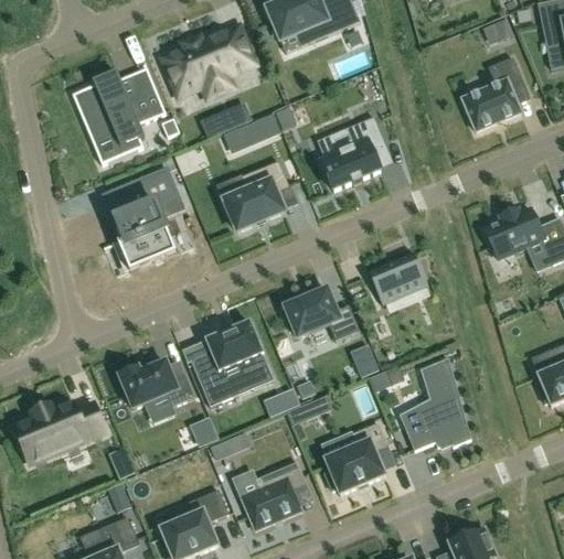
[(280,0),(266,7),(279,39),(304,29),(308,41),(360,20),(351,0),(338,0),(321,7),(318,0),(280,0)]
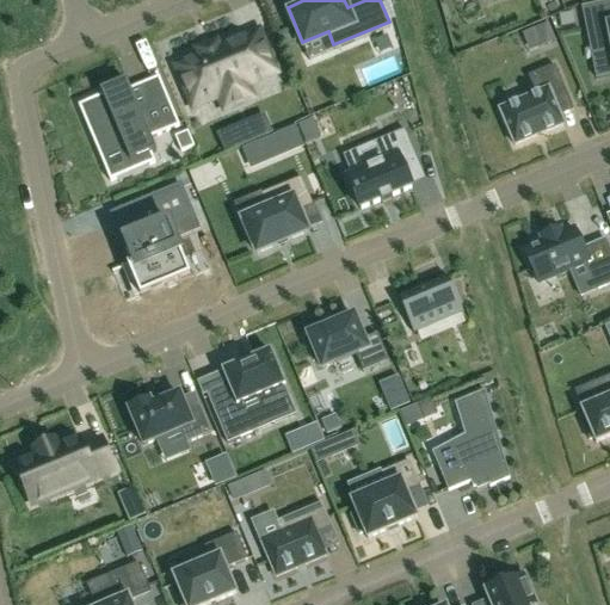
[(609,1),(583,7),(590,42),(609,38),(609,43),(609,1)]
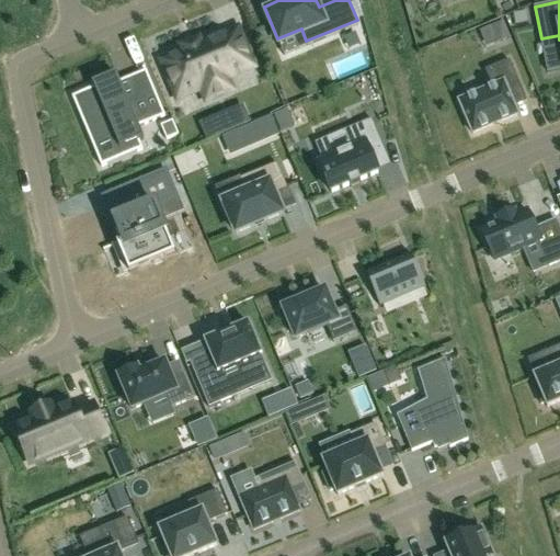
[(502,16),(492,21),(499,37),(509,33),(502,16)]
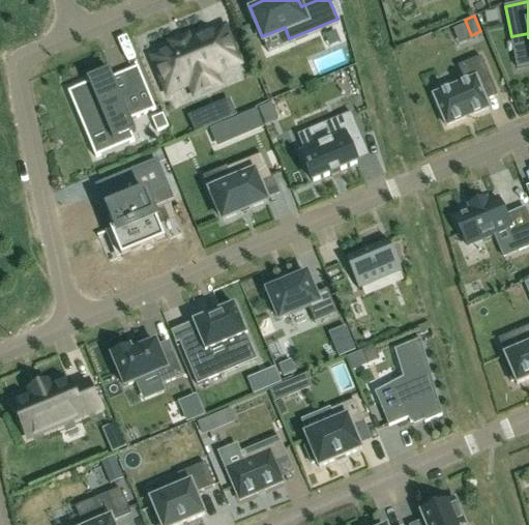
[(172,46),(152,54),(167,88),(187,79),(194,92),(219,81),(213,68),(237,58),(228,34),(214,39),(209,30),(190,37),(187,30),(169,38),(172,46)]
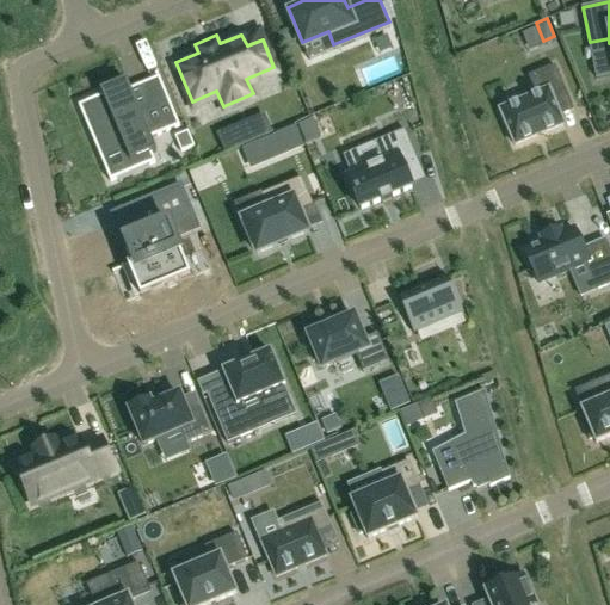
[(535,90),(499,105),(513,141),(562,121),(559,112),(550,93),(565,87),(554,61),(528,72),(535,90)]
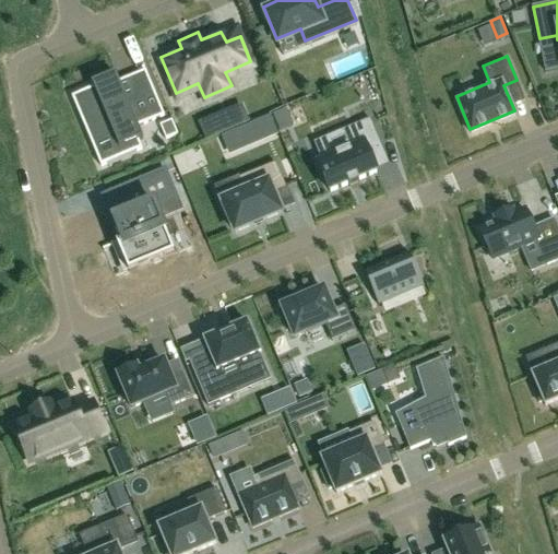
[(94,87),(78,95),(86,115),(81,117),(91,141),(113,131),(118,144),(138,136),(142,134),(137,122),(163,112),(153,87),(127,98),(118,77),(115,69),(91,79),(92,83),(94,87)]
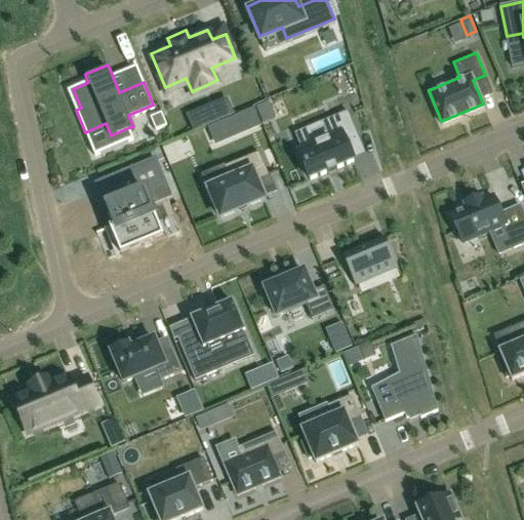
[(226,95),(215,100),(223,115),(232,111),(226,95)]
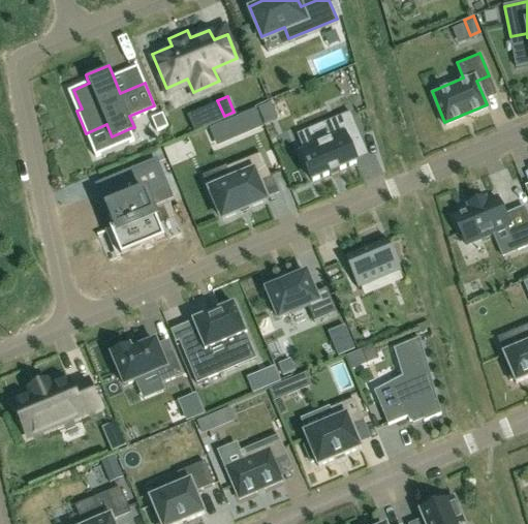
[(270,99),(258,104),(265,119),(276,114),(270,99)]
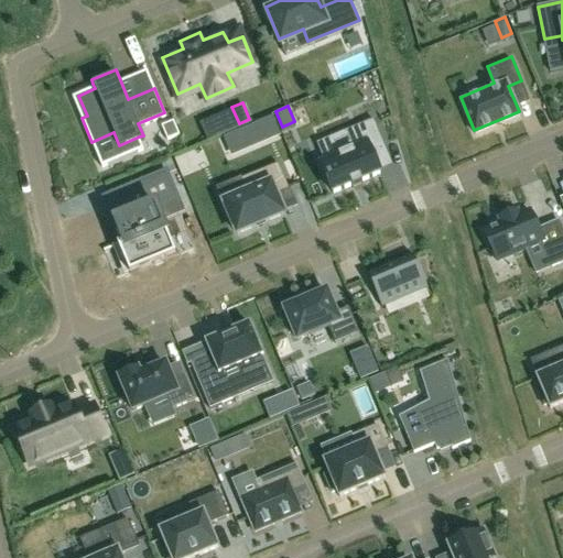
[(273,111),(260,117),(268,135),(281,130),(273,111)]
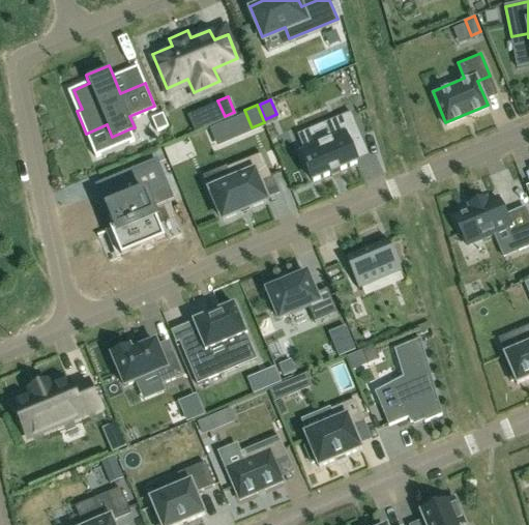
[(330,135),(300,148),(313,177),(329,171),(330,173),(340,169),(339,167),(356,159),(355,157),(347,137),(359,132),(350,108),(324,119),(330,135)]
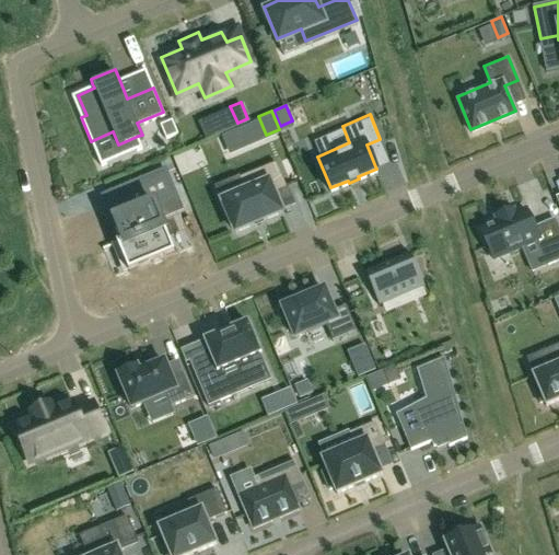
[(176,129),(171,116),(159,120),(165,135),(176,129)]
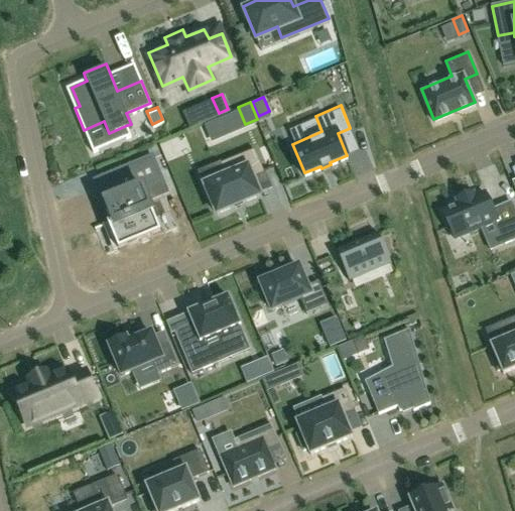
[(226,172),(204,181),(216,210),(231,204),(243,199),(258,192),(258,190),(251,175),(264,170),(253,146),(220,160),(226,172)]
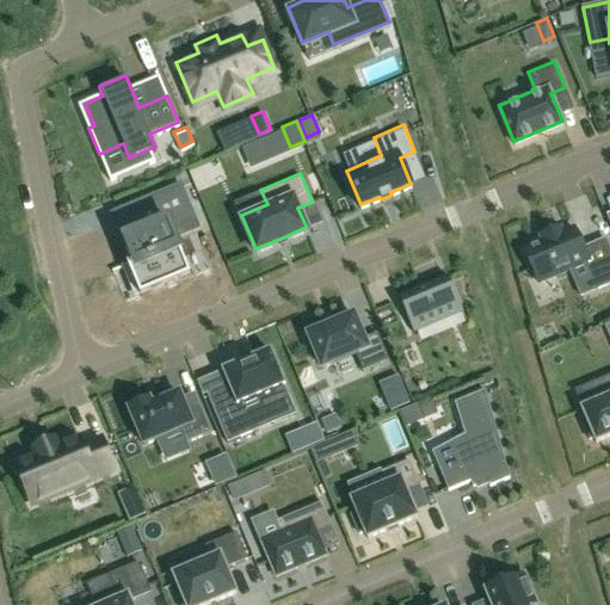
[(143,228),(123,236),(133,258),(125,261),(139,292),(189,271),(168,221),(190,211),(178,183),(133,202),(143,228)]
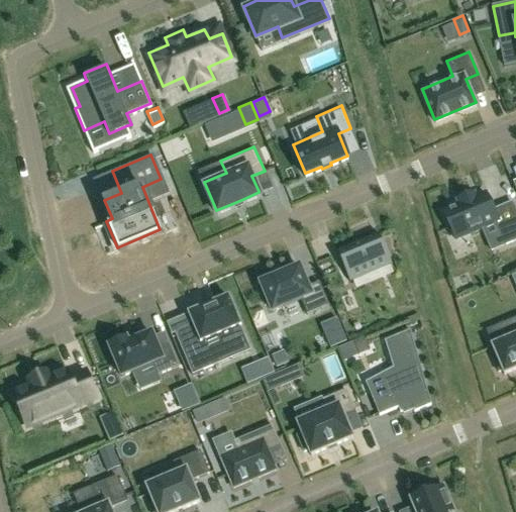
[(458,201),(442,207),(454,235),(495,218),(505,240),(515,235),(515,209),(511,199),(492,207),(485,190),(475,194),(473,190),(456,197),(458,201)]
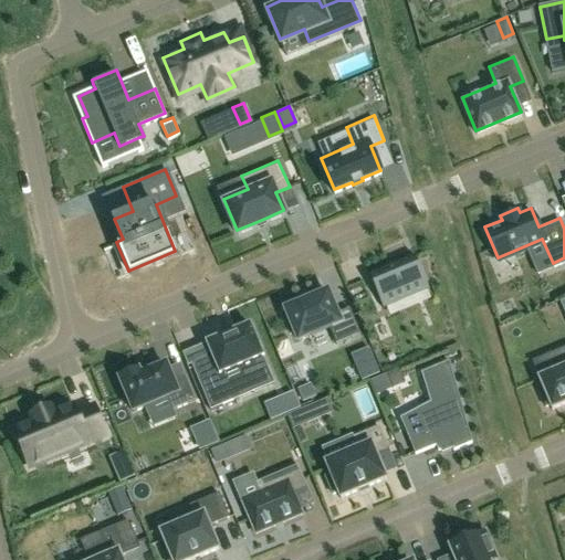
[(412,252),(369,271),(383,303),(427,285),(412,252)]
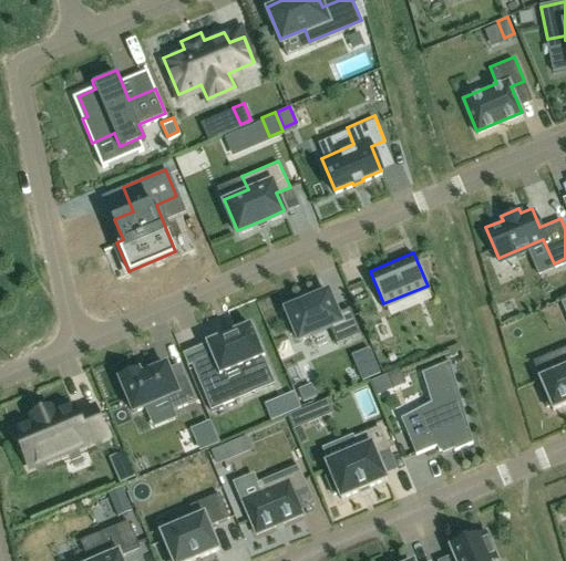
[(286,310),(281,311),(290,330),(294,329),(298,338),(329,324),(336,340),(359,330),(349,305),(337,311),(327,289),(312,294),(299,300),(285,307),(286,310)]
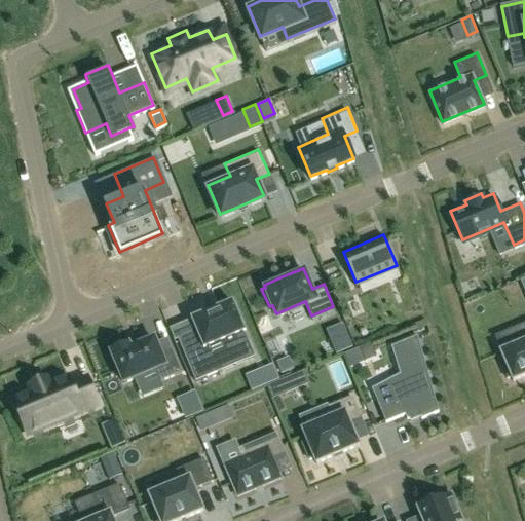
[(196,328),(177,335),(194,377),(221,367),(216,354),(249,339),(244,329),(245,329),(244,327),(232,300),(231,298),(230,299),(218,304),(217,304),(204,309),(192,314),(190,315),(191,317),(196,328)]
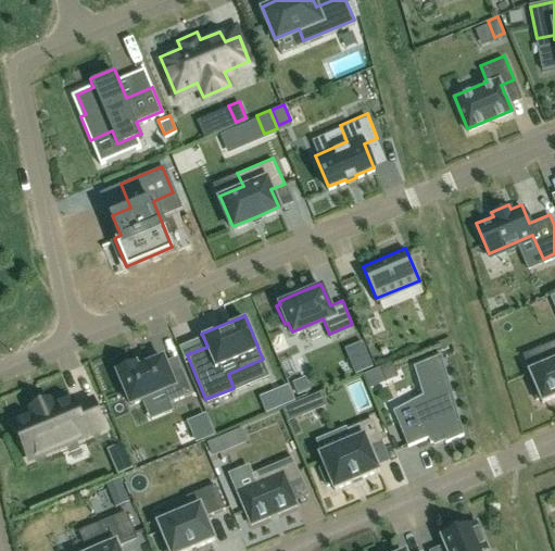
[(532,378),(528,380),(534,397),(540,395),(541,397),(540,397),(541,399),(543,398),(554,392),(554,337),(553,338),(554,343),(554,357),(530,367),(528,368),(529,371),(532,378)]
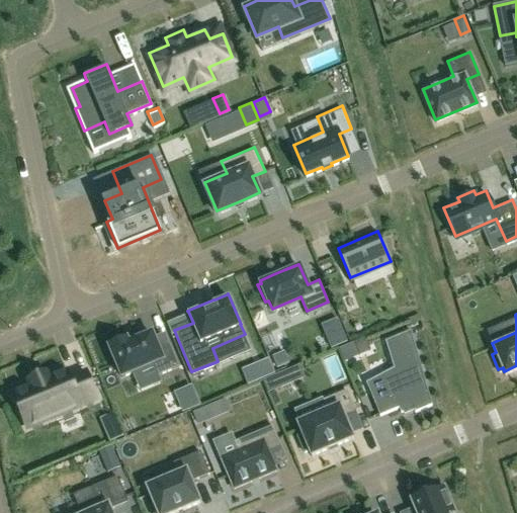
[(397,366),(365,379),(379,412),(398,405),(400,409),(412,404),(414,409),(431,402),(410,327),(384,338),(397,366)]
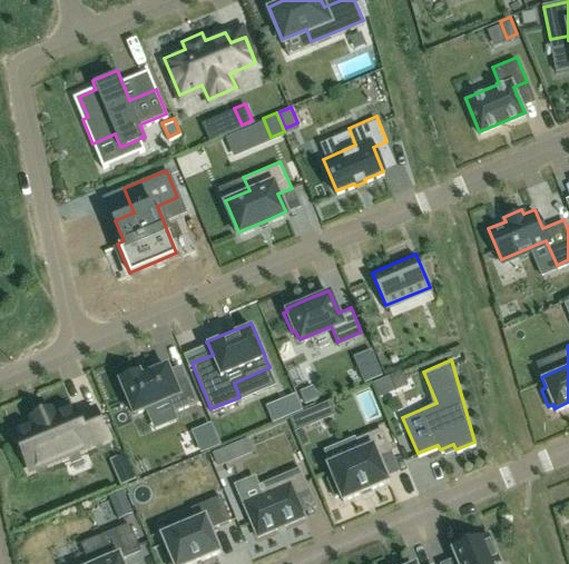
[(139,369),(119,378),(134,411),(168,396),(173,408),(196,398),(185,374),(173,379),(168,367),(166,363),(140,374),(139,369)]
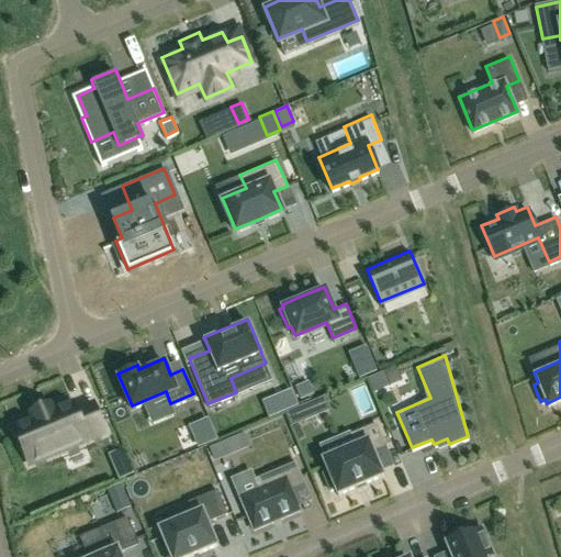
[(295,382),(300,394),(312,389),(307,378),(295,382)]
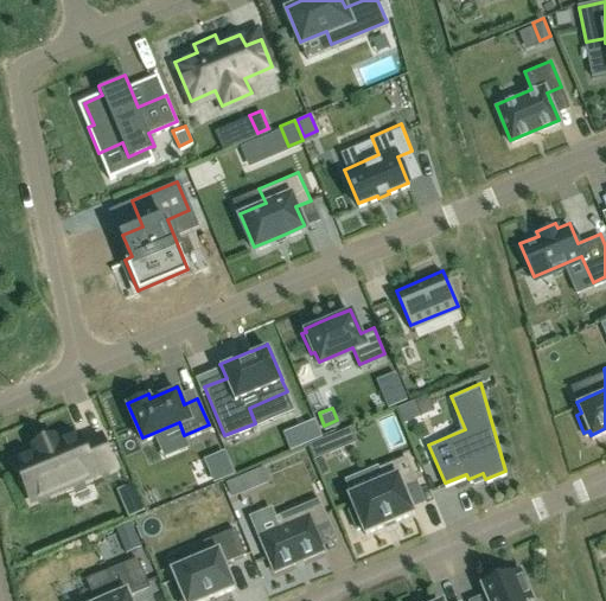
[(37,448),(14,458),(25,483),(30,496),(52,486),(113,461),(100,432),(81,440),(77,432),(55,441),(52,434),(33,442),(37,448)]
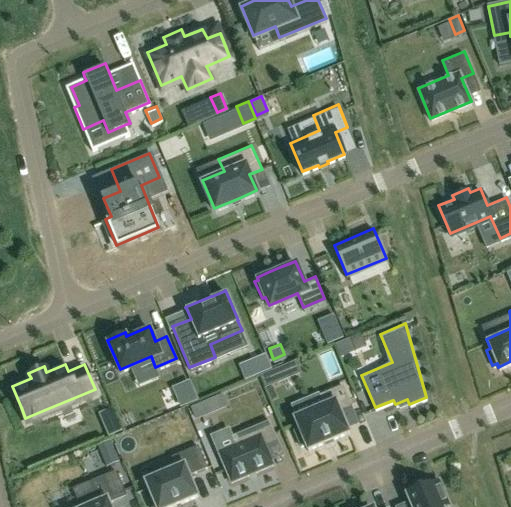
[(272,367),(261,372),(265,383),(277,378),(272,367)]
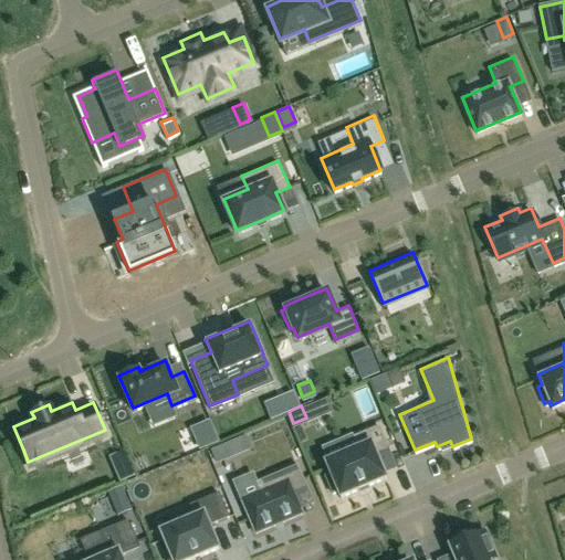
[(209,415),(191,423),(200,445),(219,437),(209,415)]
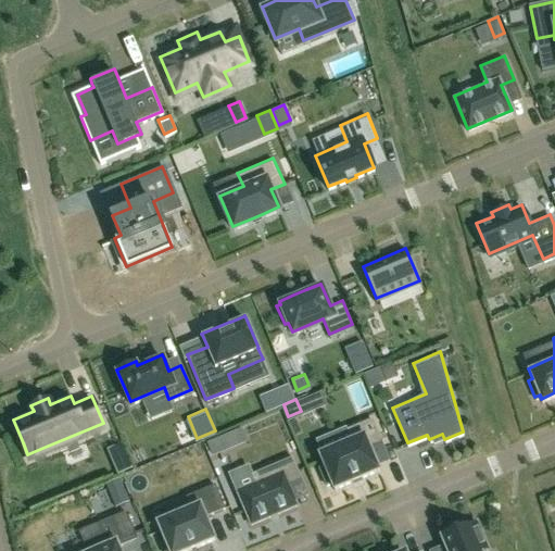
[(324,463),(318,465),(326,481),(331,479),(332,484),(333,486),(336,485),(350,478),(350,479),(362,474),(361,474),(376,467),(376,468),(378,467),(377,465),(376,463),(368,445),(381,439),(371,415),(347,426),(351,438),(320,451),(320,450),(318,451),(319,453),(324,463)]
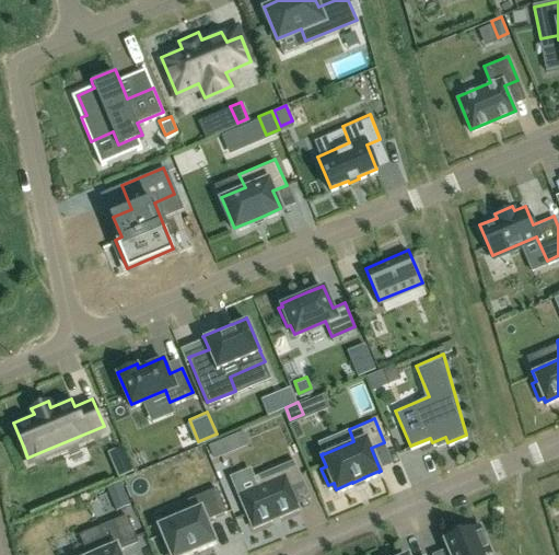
[(221,437),(209,441),(213,454),(226,449),(221,437)]
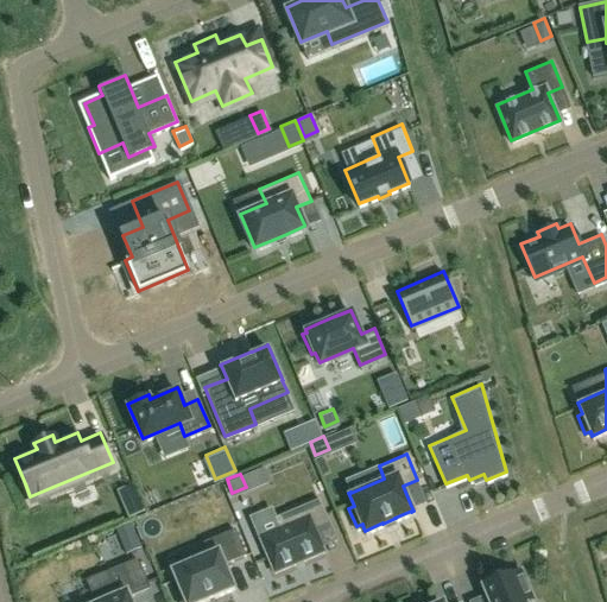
[(143,506),(132,479),(115,486),(127,513),(143,506)]
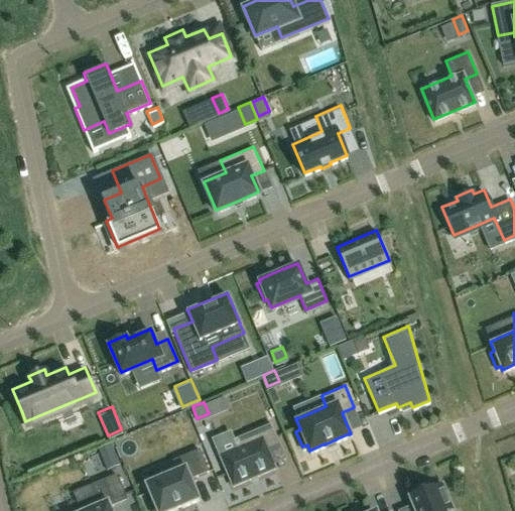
[(222,452),(220,453),(220,455),(221,455),(232,481),(231,481),(232,483),(234,482),(272,466),(274,466),(273,464),(272,462),(267,449),(280,443),(270,420),(232,436),(236,445),(222,453),(222,452)]
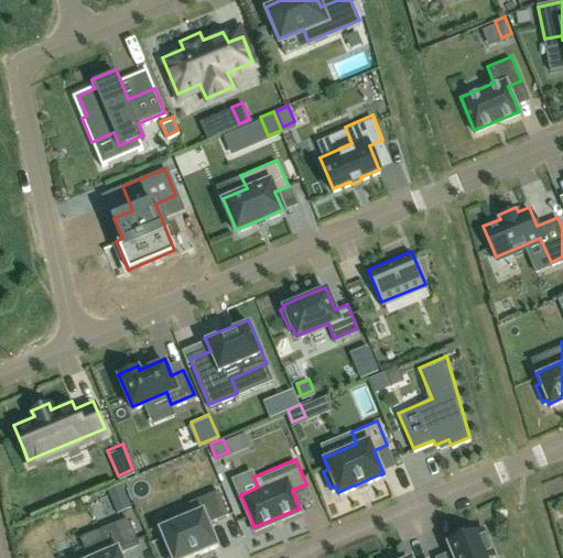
[(107,487),(117,509),(129,504),(120,481),(107,487)]
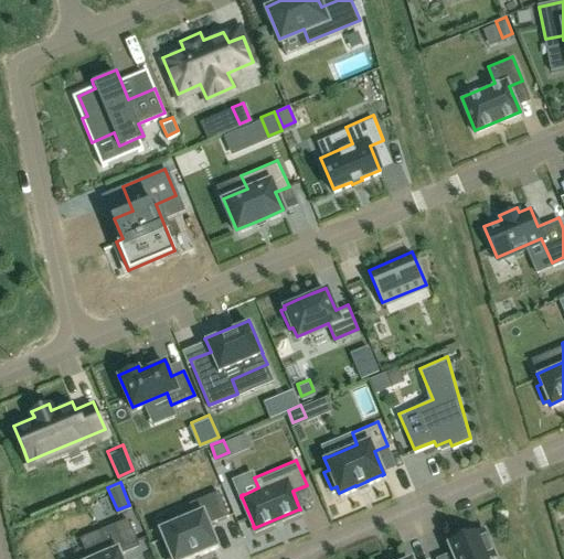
[(193,513),(159,527),(165,540),(160,543),(167,558),(168,558),(172,558),(179,558),(216,544),(208,522),(227,513),(217,488),(188,501),(193,513)]
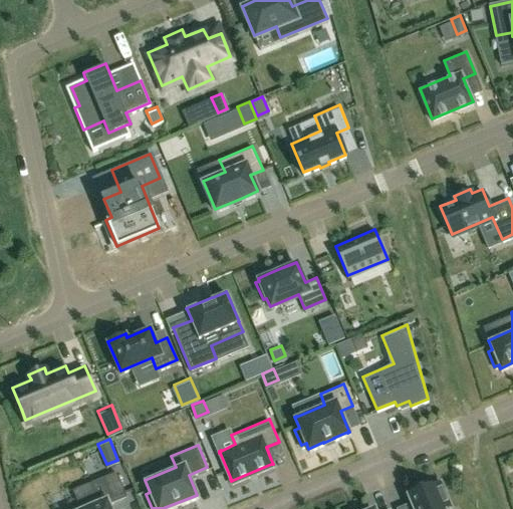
[(110,508),(107,499),(124,492),(115,470),(91,480),(97,495),(76,504),(64,508),(110,508)]
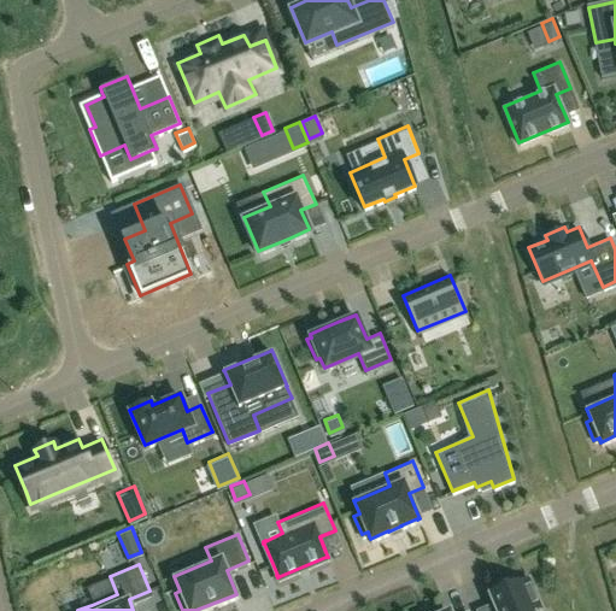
[(497,610),(533,610),(532,609),(540,605),(528,577),(491,593),(492,597),(497,610)]
